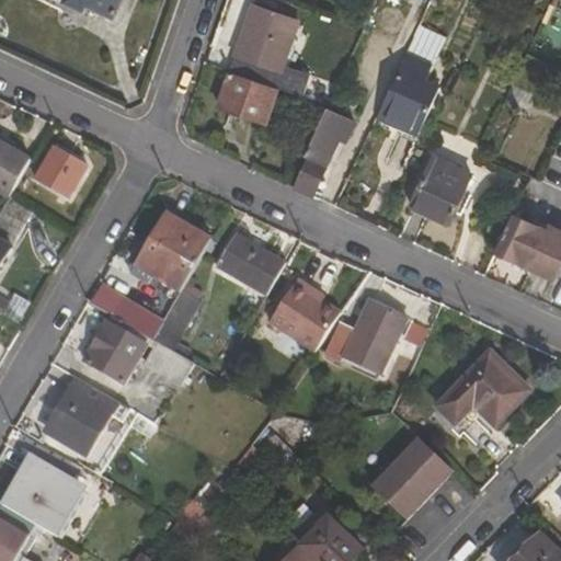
[(86,3),(114,15),(121,0),(59,0),(82,10),(86,3)]
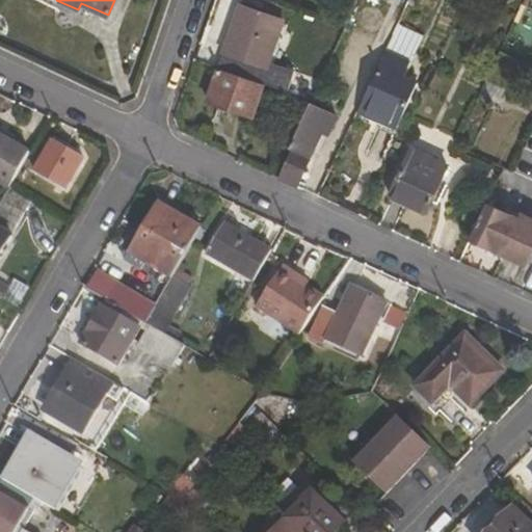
[(228,71),(262,82),(285,20),(239,5),(222,52),(234,56),(228,71)]
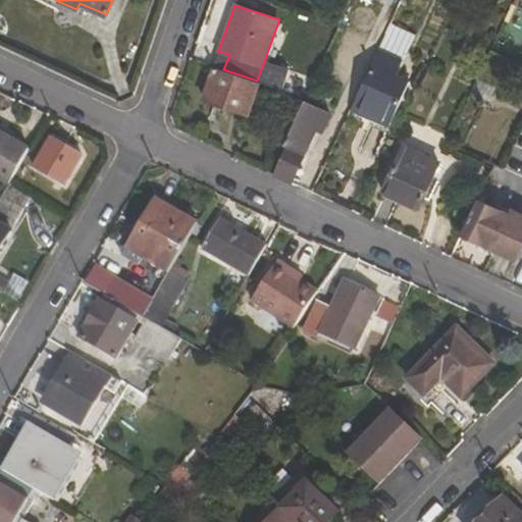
[(351,109),(390,126),(410,80),(396,73),(402,59),(378,49),(351,109)]
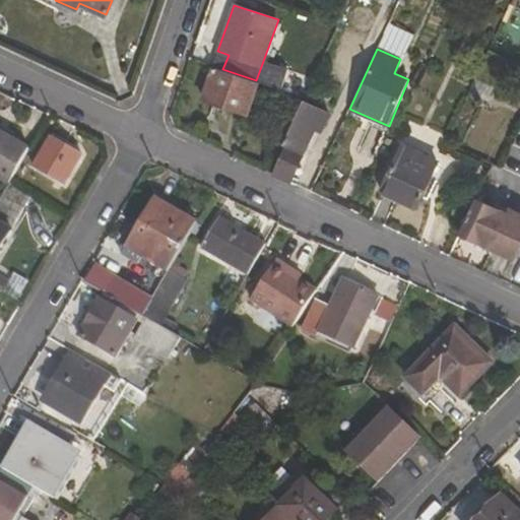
[(489,50),(476,75),(492,82),(500,65),(513,72),(517,63),(505,57),(489,50)]
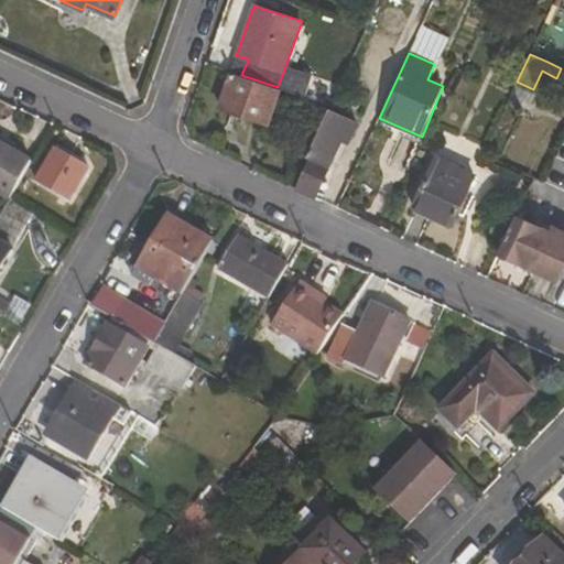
[(219,107),(268,125),(281,88),(278,87),(241,75),(231,72),(219,107)]
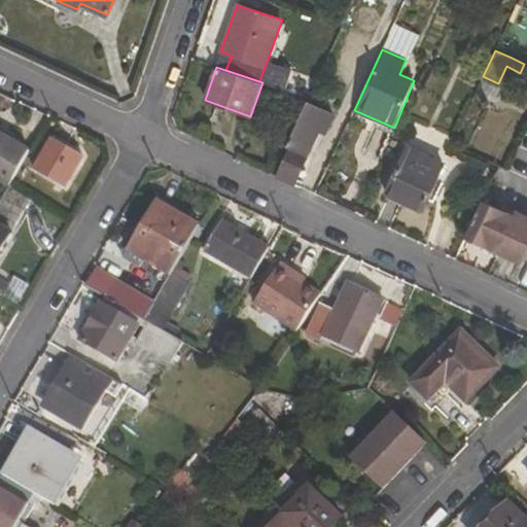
[(318,133),(325,136),(335,114),(308,102),(286,147),(289,149),(277,176),(294,184),(318,133)]
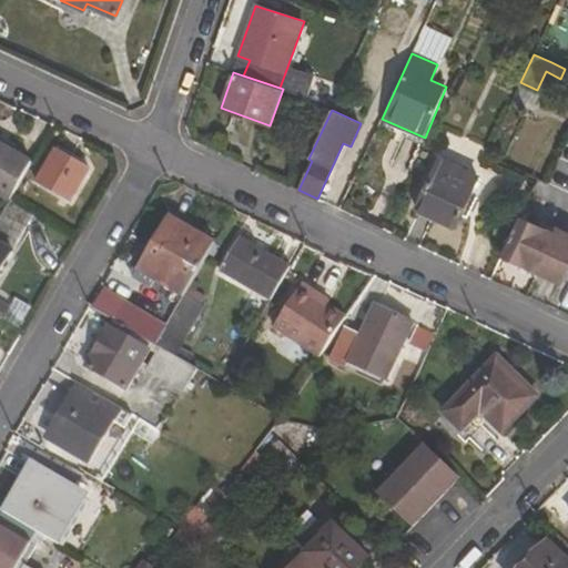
[(32,163),(0,144),(0,194),(10,201),(11,199),(32,163)]
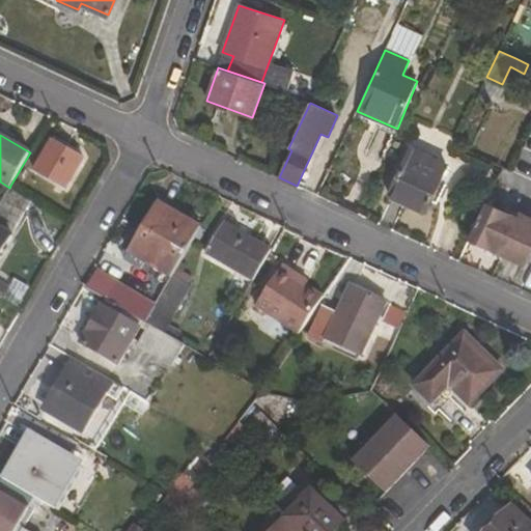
[(83,159),(51,140),(34,169),(66,188),(83,159)]
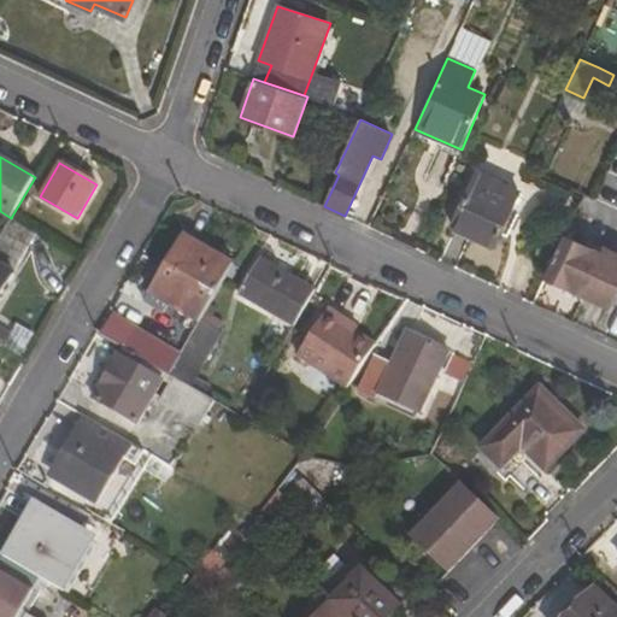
[(495,246),(519,192),(477,171),(452,225),(495,246)]
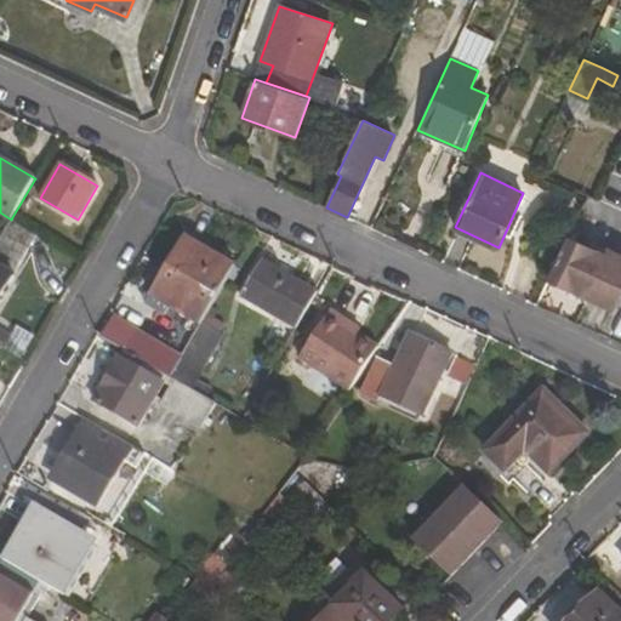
[(11,220),(0,239),(0,262),(15,271),(38,232),(12,217),(11,220)]
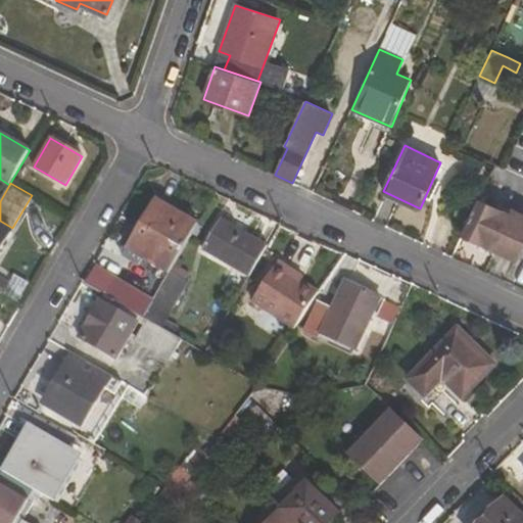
[(198,225),(155,199),(127,249),(170,274),(170,272),(198,225)]
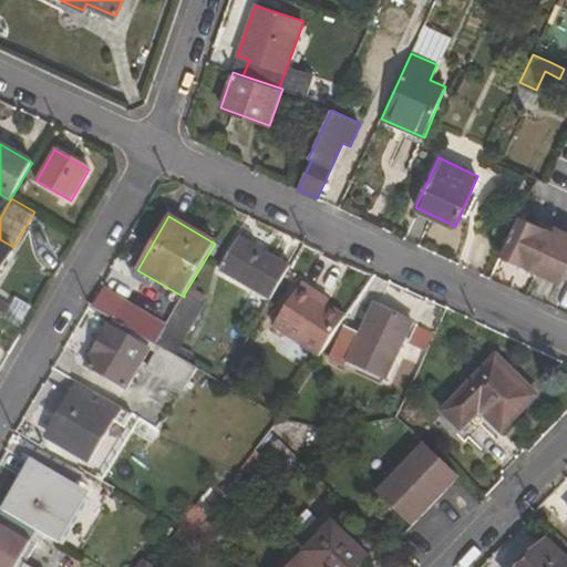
[(566,234),(559,232),(557,236),(518,217),(502,254),(560,280),(566,266),(566,234)]
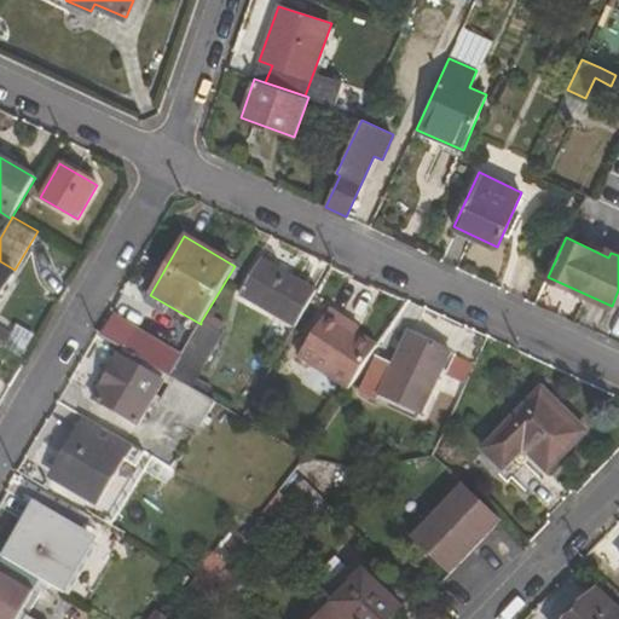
[(261,259),(239,296),(295,328),(298,324),(317,290),(261,259)]
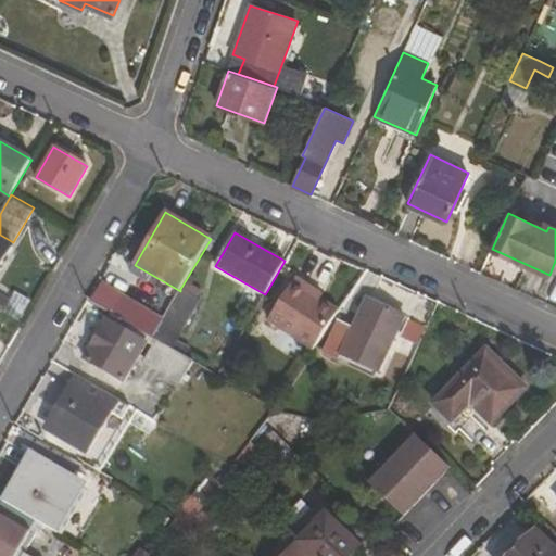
[(0,312),(1,313),(10,298),(0,291),(0,265),(13,242),(0,235),(0,312)]
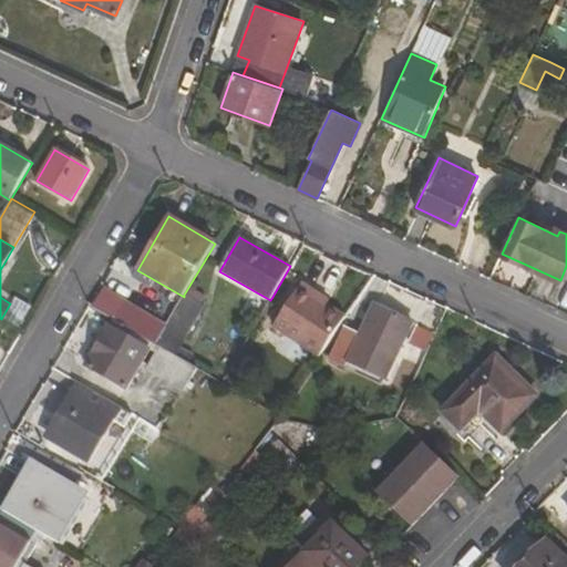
[(317,294),(308,287),(312,279),(290,266),(272,297),(287,306),(272,330),(318,359),(344,319),(325,307),(313,299),(317,294)]
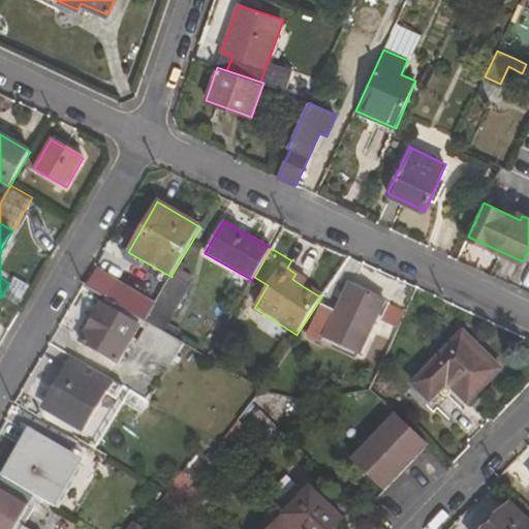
[(306,280),(296,274),(292,279),(303,286),(306,280)]
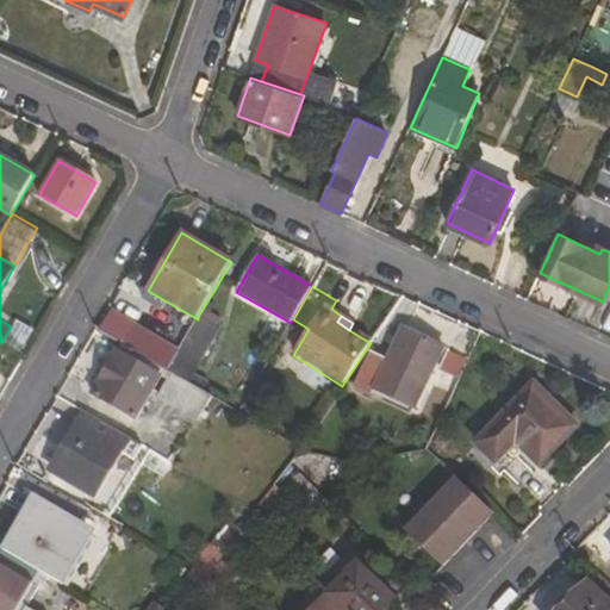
[(188,384),(219,330),(198,317),(198,319),(179,350),(167,371),(172,373),(188,384)]
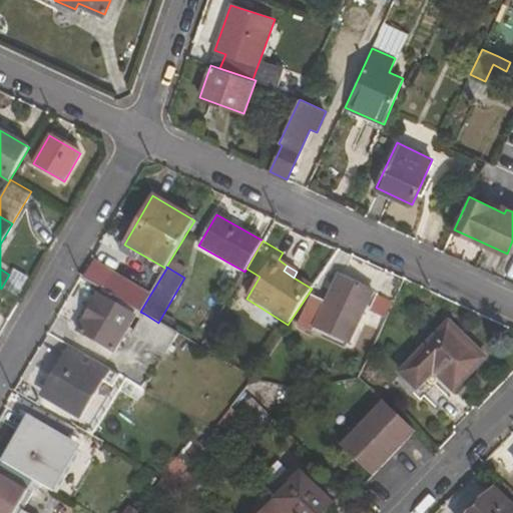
[(140,312),(150,295),(113,272),(102,289),(138,311),(140,312)]
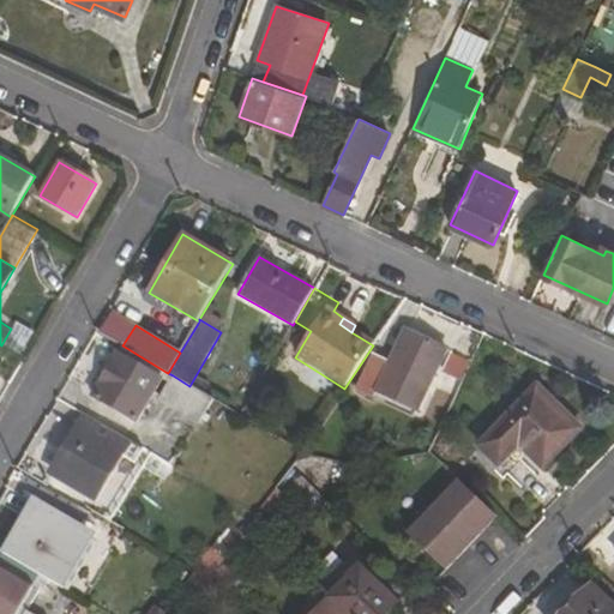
[(374,398),(378,391),(416,409),(445,348),(407,330),(391,363),(372,354),(355,390),(374,398)]
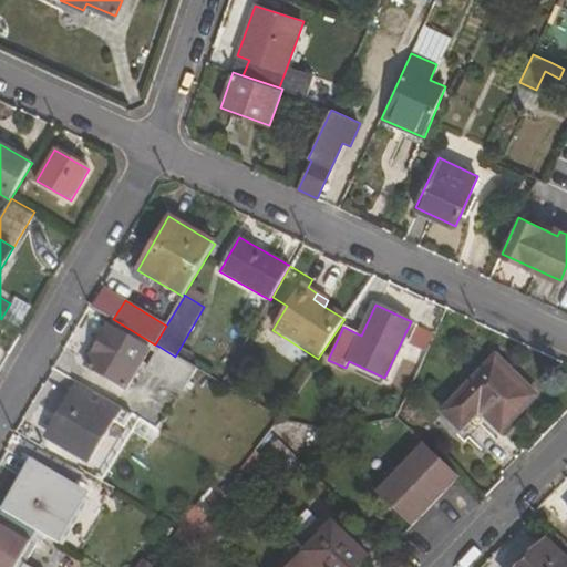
[(153,343),(113,319),(85,366),(125,390),(153,343)]
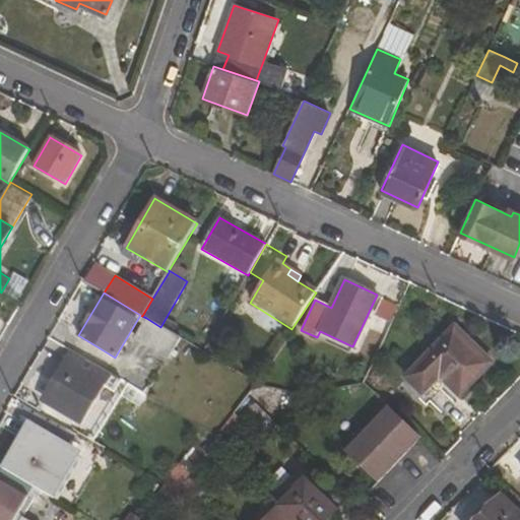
[(386,301),(378,317),(391,323),(399,307),(386,301)]
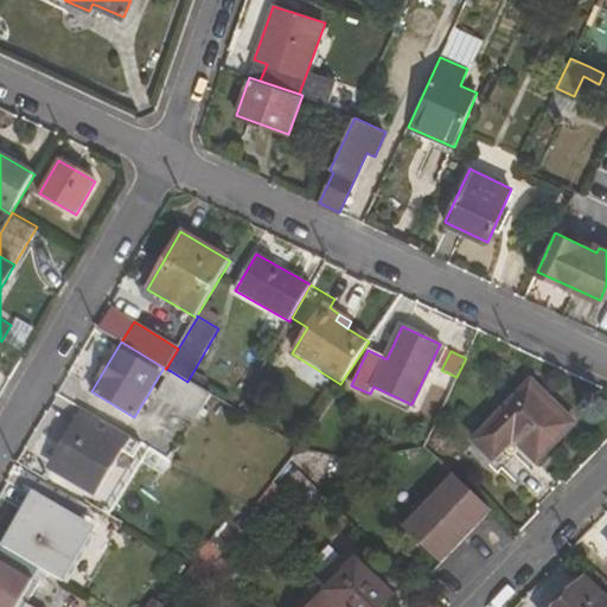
[(187,382),(171,371),(157,396),(196,420),(210,395),(187,382)]
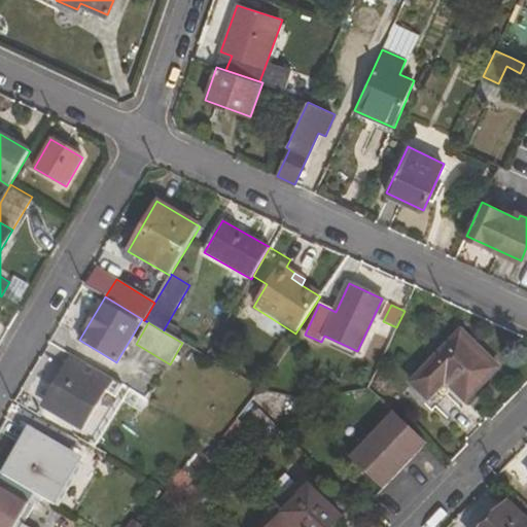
[(460,332),(412,383),(429,399),(446,382),(466,401),(498,367),(460,332)]
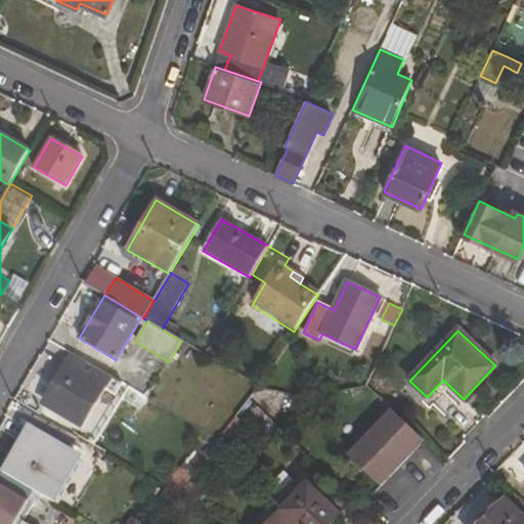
[(48,401),(81,422),(108,375),(75,355),(48,401)]
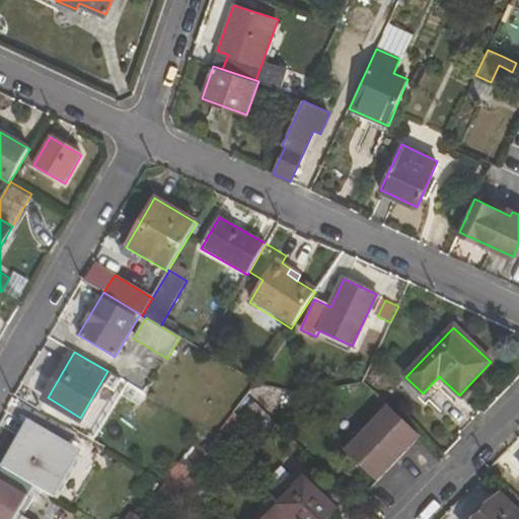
[(345,452),(375,482),(419,435),(388,405),(345,452)]
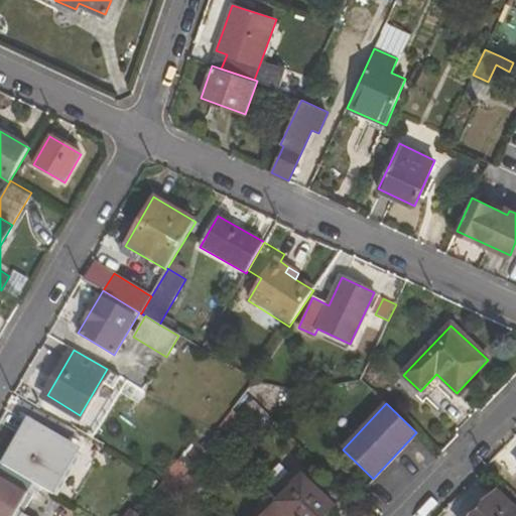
[(52,438),(54,436),(31,423),(6,467),(34,483),(49,492),(74,450),(52,438)]
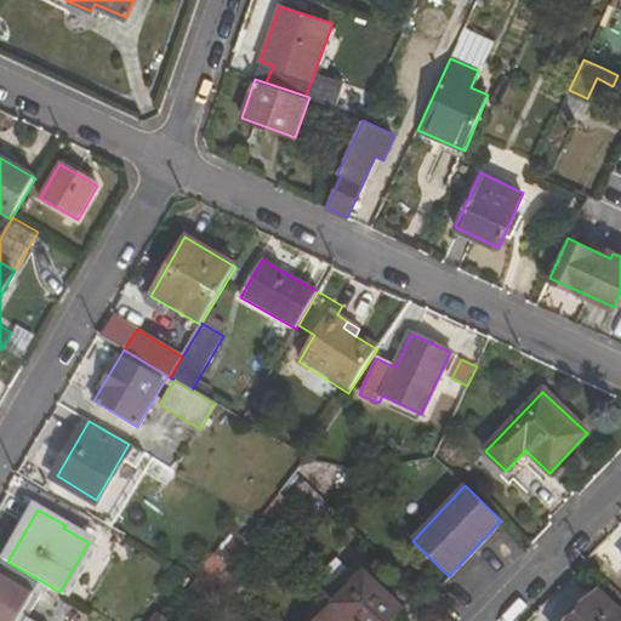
[(197,571),(212,579),(250,530),(257,520),(245,513),(197,571)]
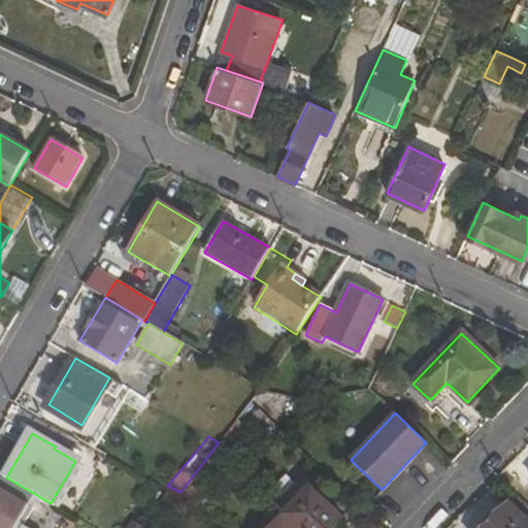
[(448,467),(450,465),(442,458),(439,461),(448,467)]
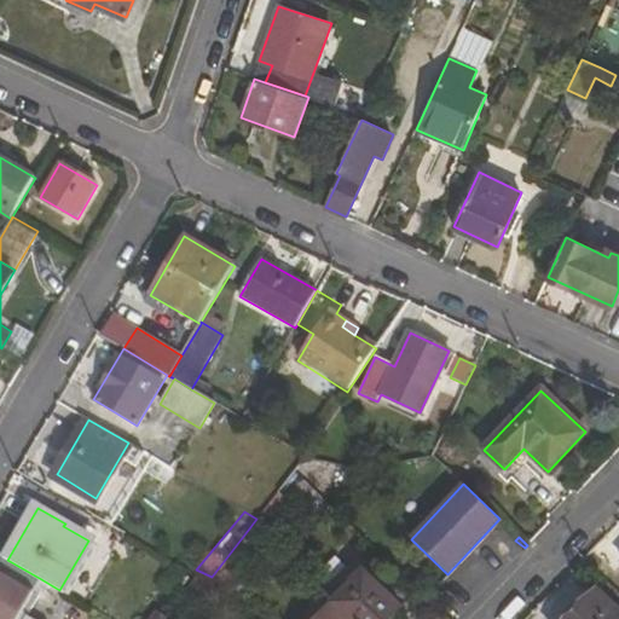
[(33,618),(22,612),(41,579),(7,560),(0,555),(0,618),(33,618)]
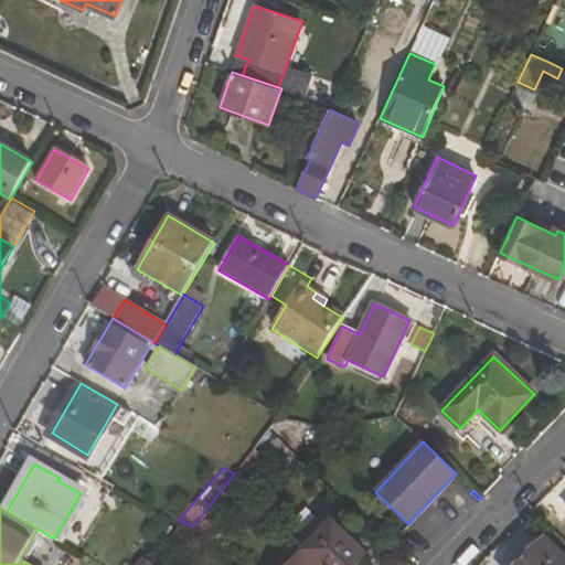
[(206,537),(219,524),(206,513),(195,528),(198,529),(206,537)]
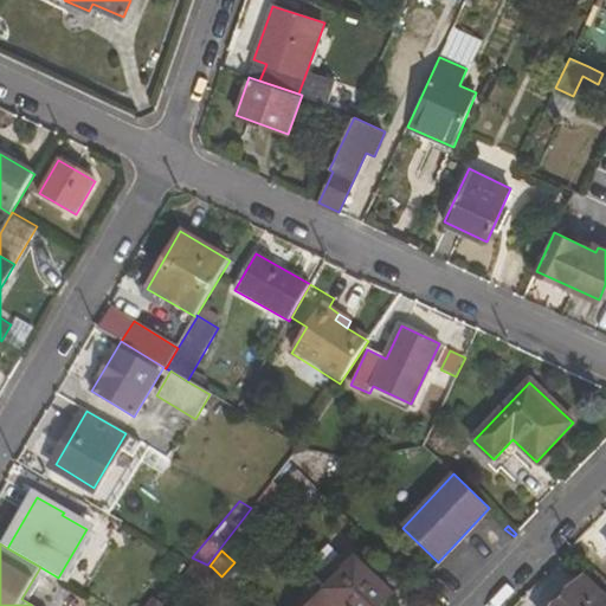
[(207,565),(192,558),(188,563),(185,567),(178,575),(158,601),(163,605),(180,605),(212,567),(210,566),(207,565)]
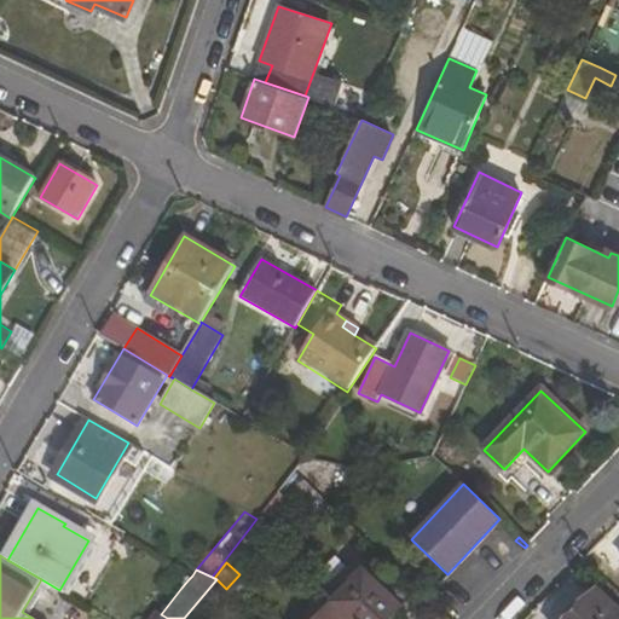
[(181,588),(189,579),(174,570),(167,578),(181,588)]
